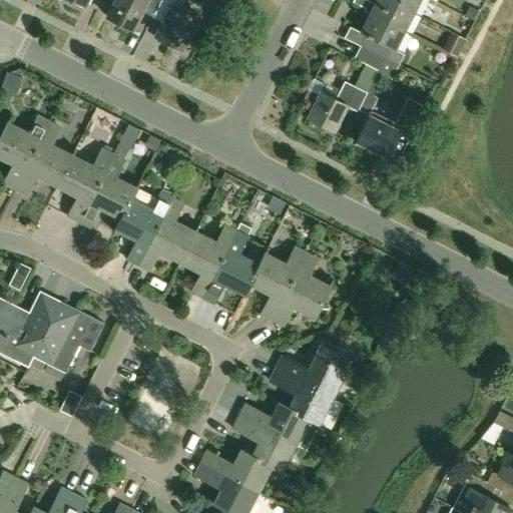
[(132,29),(146,0),(114,0),(106,16),(132,29)]
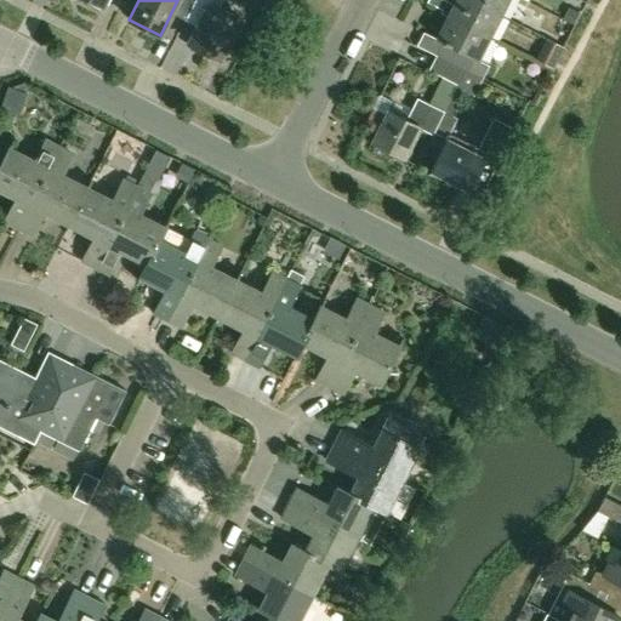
[(220,58),(240,18),(218,7),(222,0),(210,0),(189,43),(220,58)]
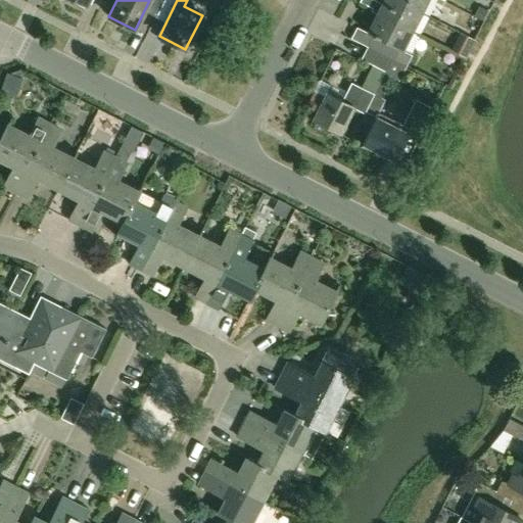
[(413,32),(394,22),(398,13),(380,4),(381,3),(375,0),(360,0),(360,1),(372,8),(371,10),(376,12),(366,32),(373,36),(367,47),(391,59),(406,66),(412,55),(402,51),(408,42),(413,32)]
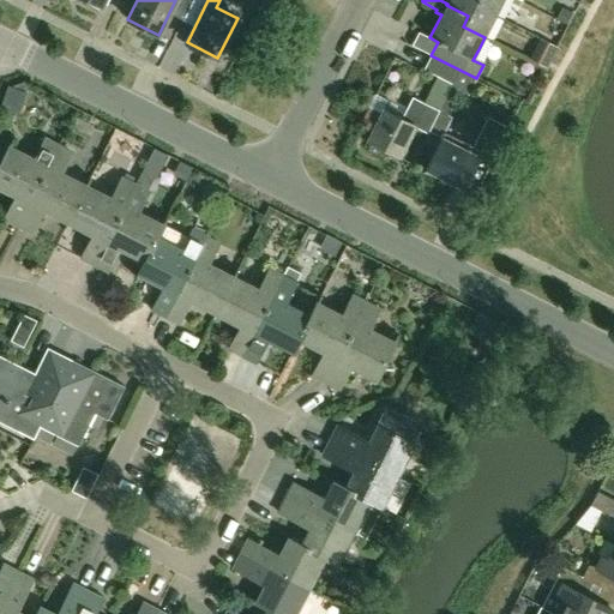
[(485,37),(495,16),(474,5),(475,0),(449,0),(447,4),(446,5),(468,16),(463,26),(485,37)]
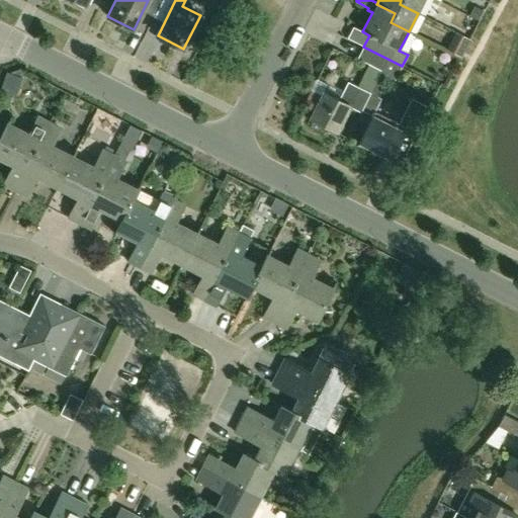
[(401,0),(400,4),(418,13),(424,0),(401,0)]
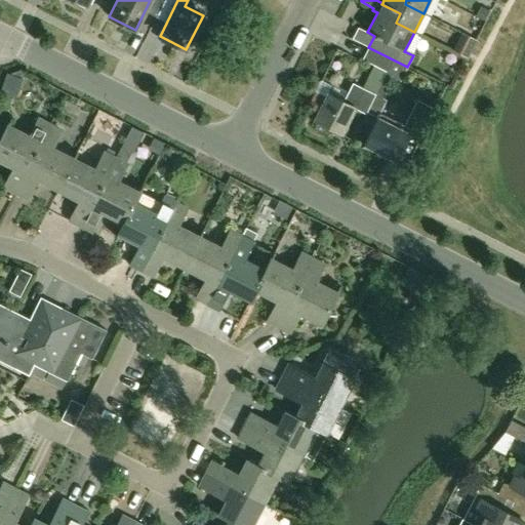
[(485,21),(490,11),(481,6),(476,16),(485,21)]
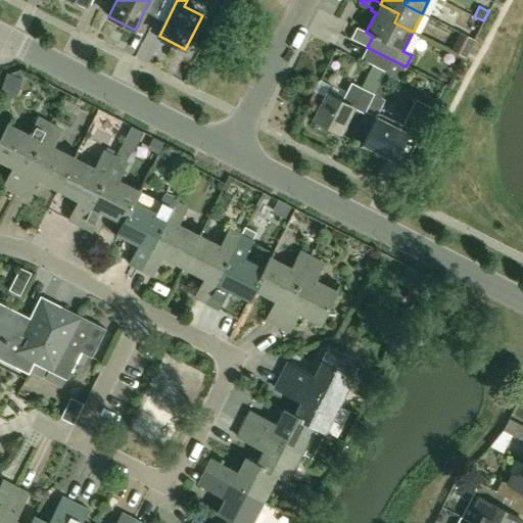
[(342,37),(338,47),(360,55),(364,46),(342,37)]
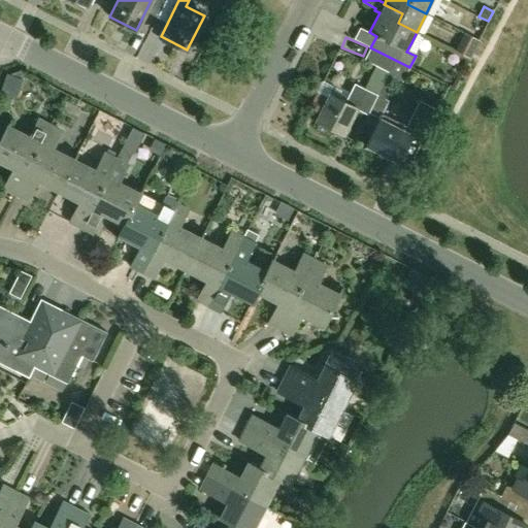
[(364,60),(388,71),(389,72),(395,60),(370,47),(364,60)]
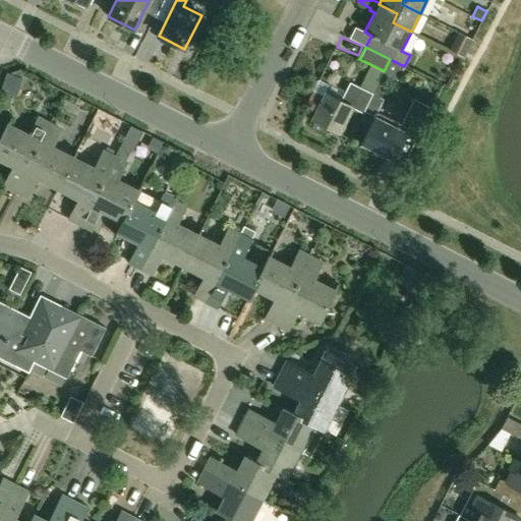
[(384,71),(383,70),(371,94),(372,94),(380,98),(389,80),(395,84),(404,66),(390,59),(384,71)]
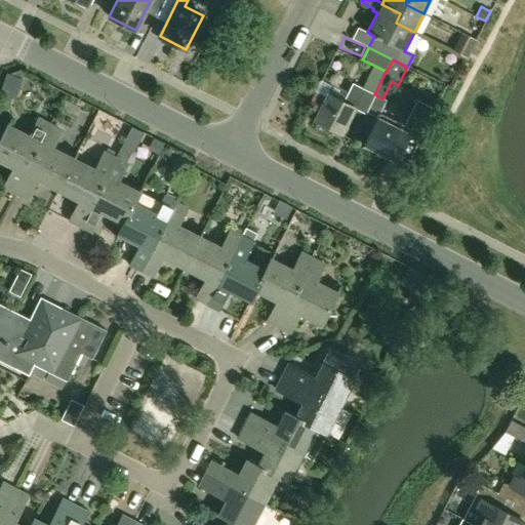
[(11,75),(6,73),(0,89),(0,91),(2,93),(16,97),(23,79),(11,75)]
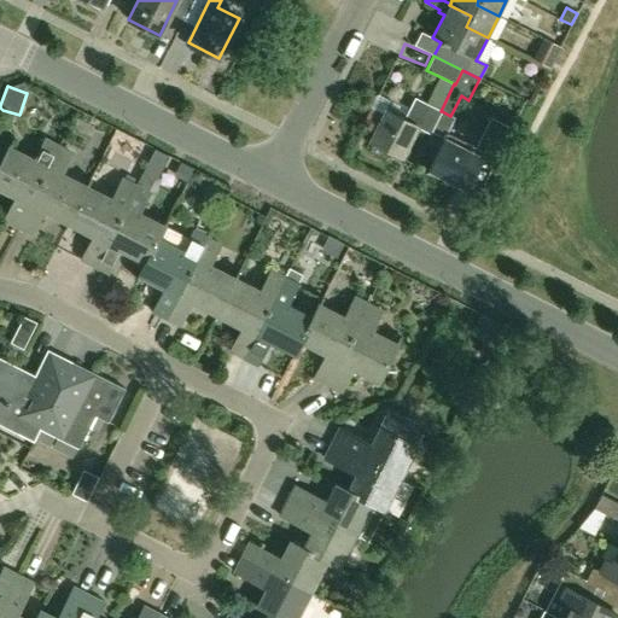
[(402,157),(418,126),(431,133),(442,111),(441,111),(415,98),(403,118),(386,110),(369,141),(402,157)]
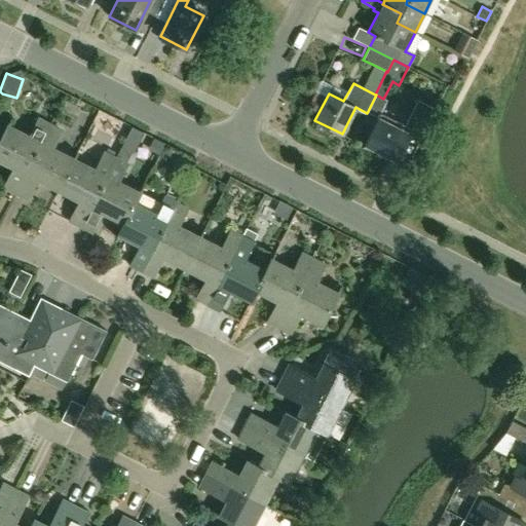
[(405,125),(377,111),(383,99),(376,95),(367,113),(368,113),(378,118),(364,145),(396,161),(412,129),(405,125)]
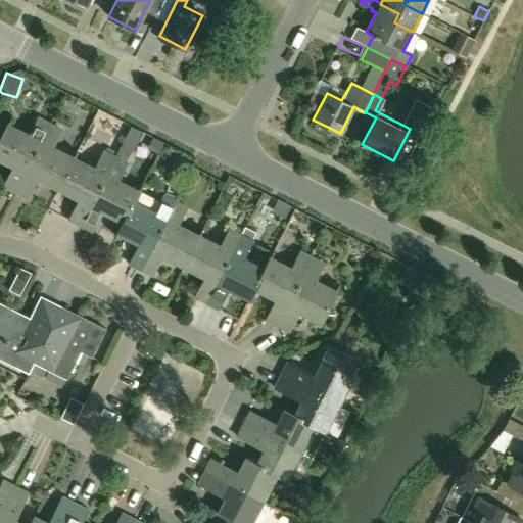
[(415,99),(406,119),(424,128),(433,108),(415,99)]
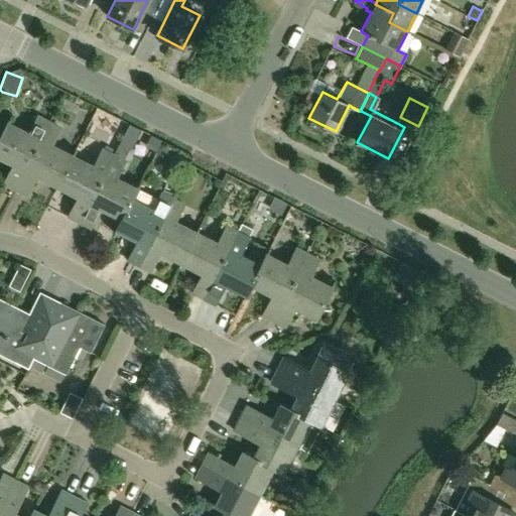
[(14,189),(48,122),(37,117),(28,135),(7,124),(0,137),(0,153),(15,161),(3,184),(14,189)]
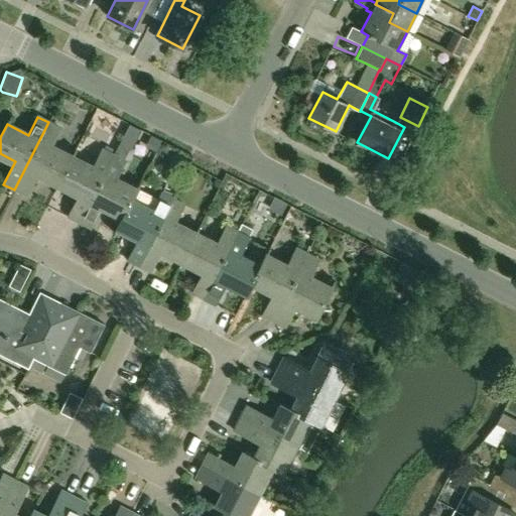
[(58,182),(72,157),(51,146),(60,128),(48,122),(14,189),(25,196),(37,172),(58,182)]
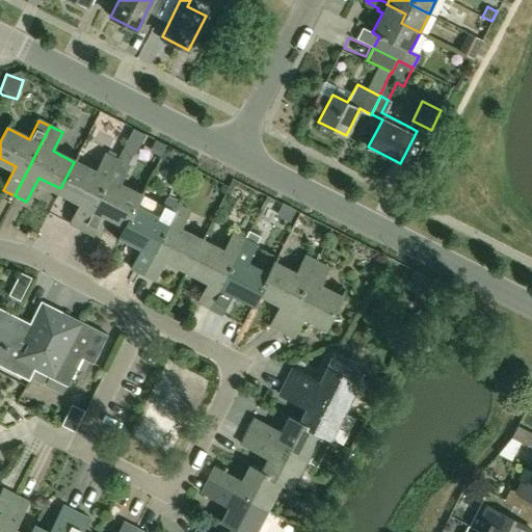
[(135,207),(141,196),(120,185),(129,166),(127,165),(132,154),(123,149),(117,160),(81,230),(92,235),(105,211),(126,222),(127,222),(135,207)]
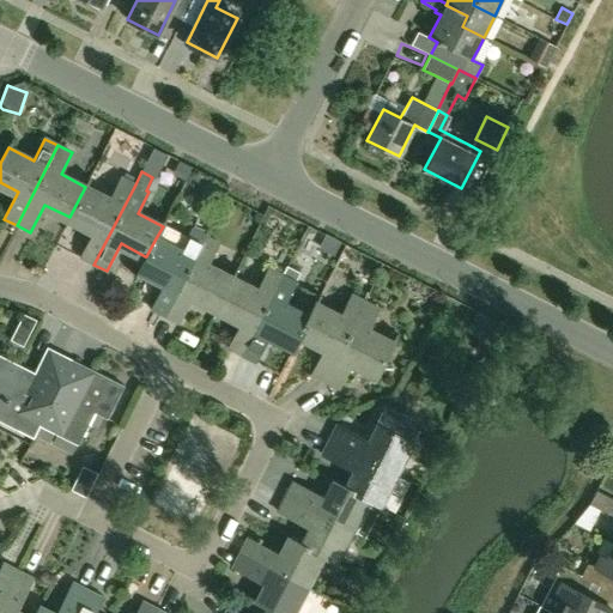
[(93,265),(135,184),(121,178),(110,200),(85,187),(70,217),(93,230),(80,258),(93,265)]
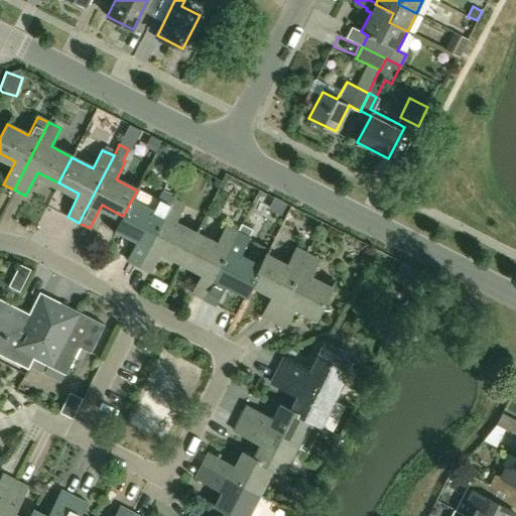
[(138,266),(172,200),(161,194),(152,212),(131,201),(123,216),(122,216),(117,226),(138,237),(127,260),(138,266)]
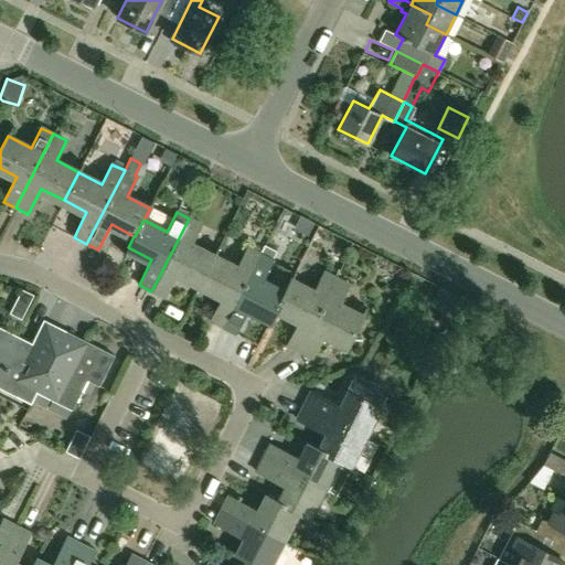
[(200,284),(214,255),(191,244),(201,224),(189,219),(151,291),(163,298),(177,273),(200,284)]
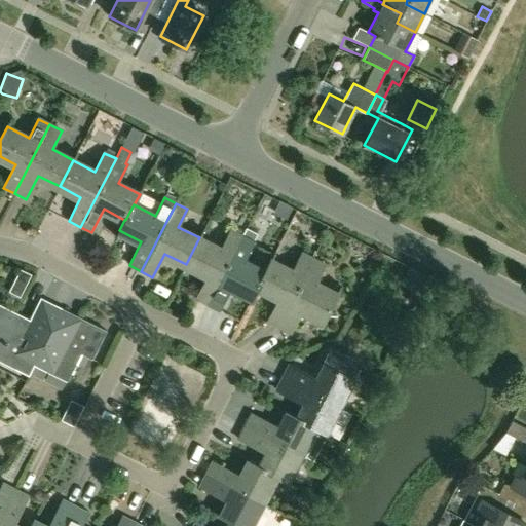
[(258,287),(265,271),(243,260),(257,234),(246,229),(242,236),(241,236),(207,305),(219,310),(230,288),(253,299),(258,288),(258,287)]
